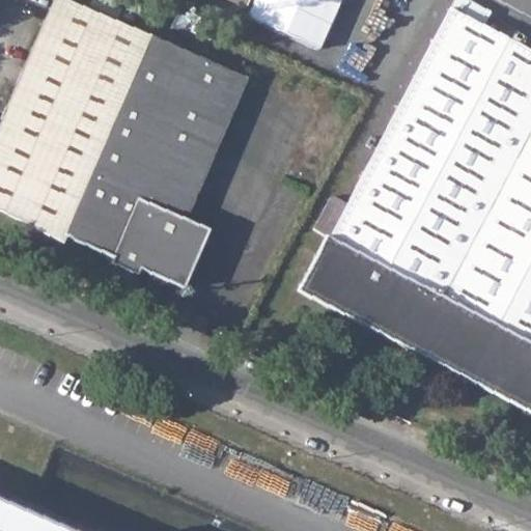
[(150,36),(66,0),(52,0),(18,77),(0,118),(0,211),(34,226),(36,233),(61,245),(150,36)]
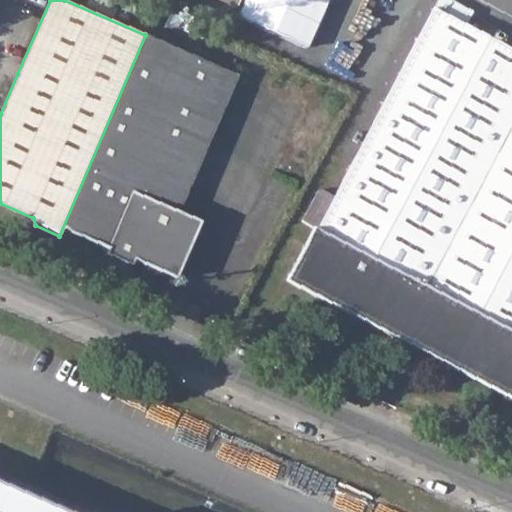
[(246,0),(239,17),(308,47),(329,0),(246,0)]
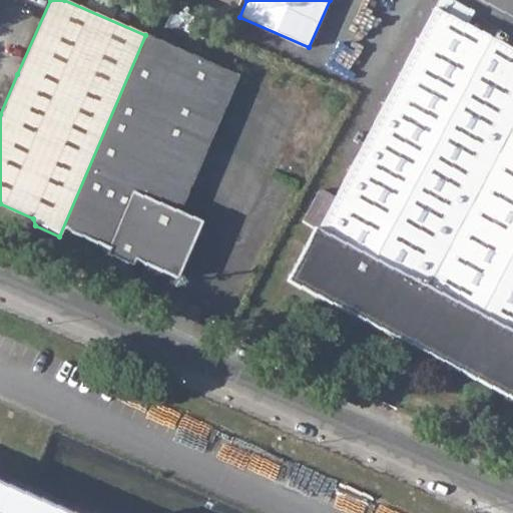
[(512,397),(512,49),(474,29),(434,8),(423,28),(368,133),(292,281),(326,300),(512,397)]
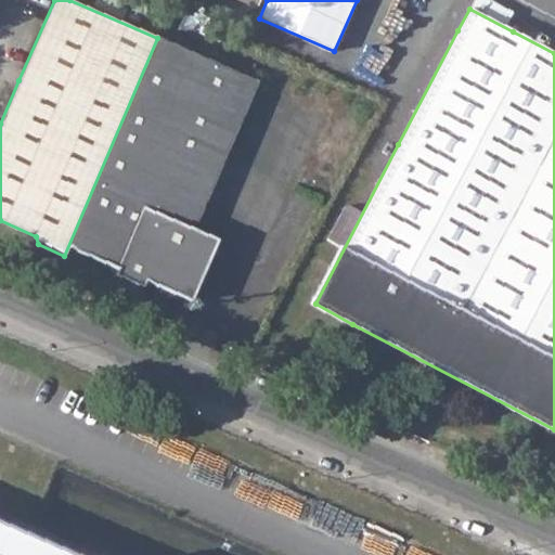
[(157,38),(64,256),(71,252),(119,273),(123,281),(138,288),(146,284),(165,293),(188,302),(190,304),(216,242),(191,232),(255,81),(157,38)]
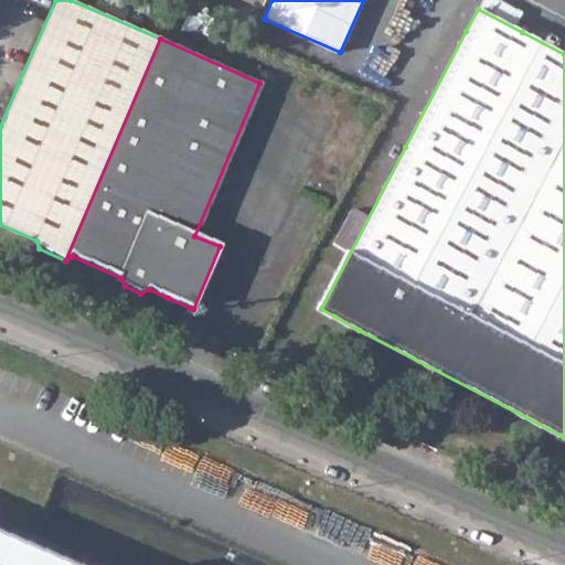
[(0,564),(83,564),(0,529),(0,564)]
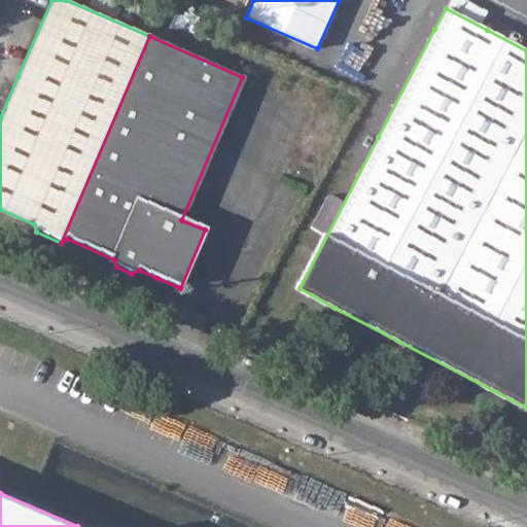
All buildings are outlined.
